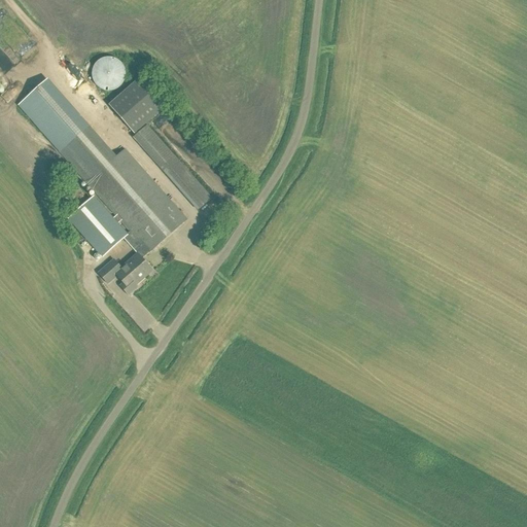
[(94,68),(93,71),(93,77),(94,83),(98,89),(103,92),(110,93),(117,91),(123,85),(126,79),(126,73),(124,67),(118,62),(113,60),(107,59),(101,61),(98,63),(94,68)]
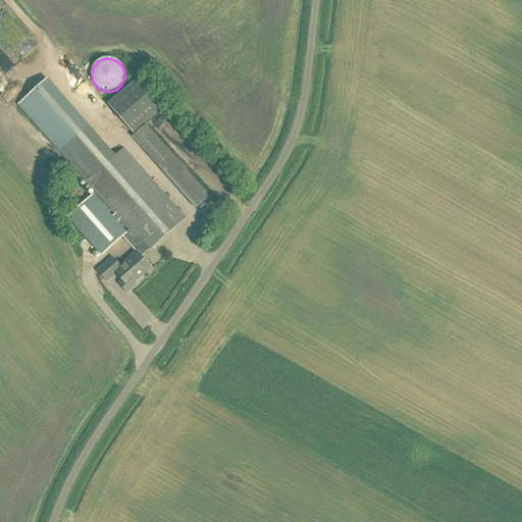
[(139,77),(107,104),(134,134),(164,106),(139,77)]
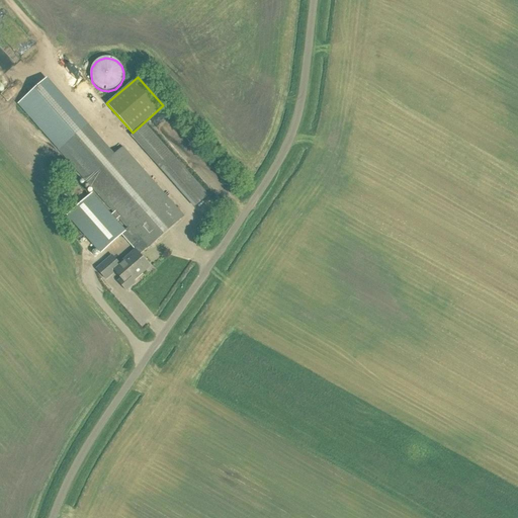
[(48,78),(19,102),(60,149),(87,180),(130,228),(125,231),(92,193),(67,217),(100,254),(122,234),(134,247),(136,250),(119,264),(111,255),(96,268),(105,279),(114,271),(121,278),(117,281),(126,292),(137,283),(133,279),(141,271),(143,274),(151,266),(141,255),(184,217),(123,148),(115,155),(88,124),(48,78)]
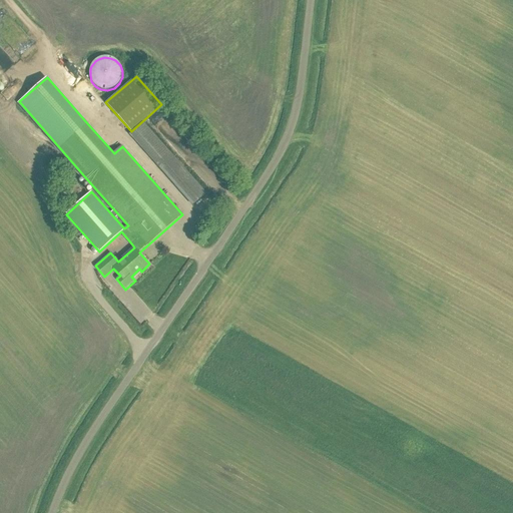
[(6,96),(14,98),(16,90),(8,88),(6,96)]
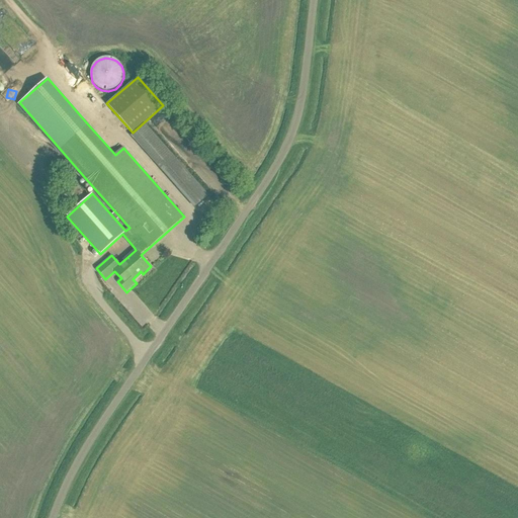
[(146,124),(131,137),(194,208),(208,195),(146,124)]
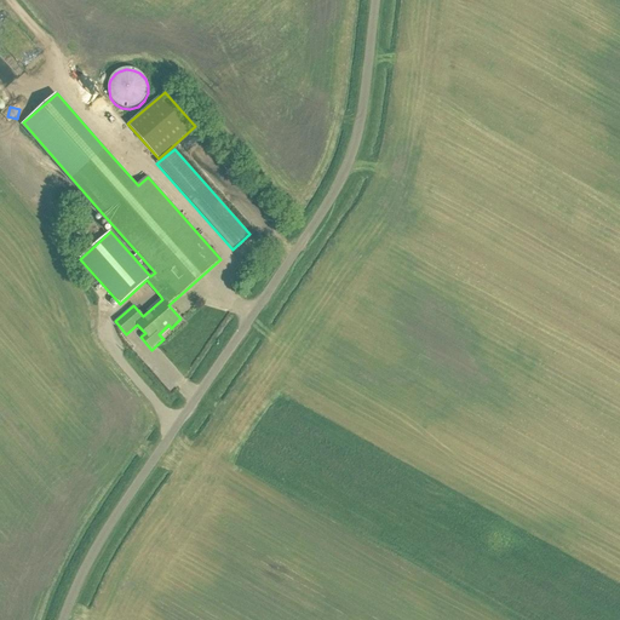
[(50,156),(45,161),(56,171),(59,166),(50,156)]
